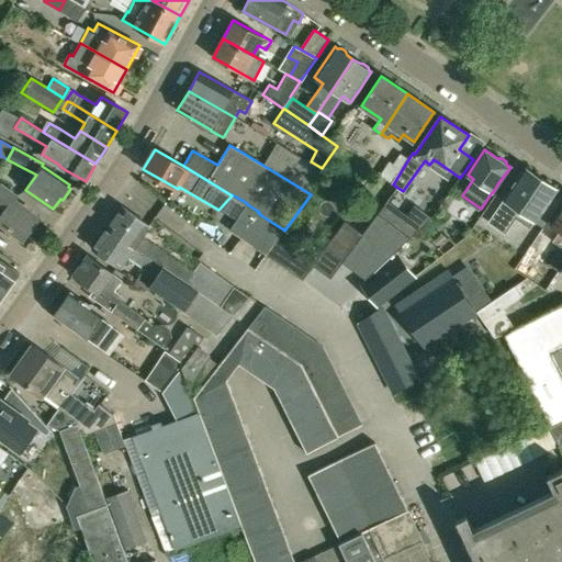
[(393,184),(408,159),(400,153),(392,164),(389,161),(379,175),(393,184)]
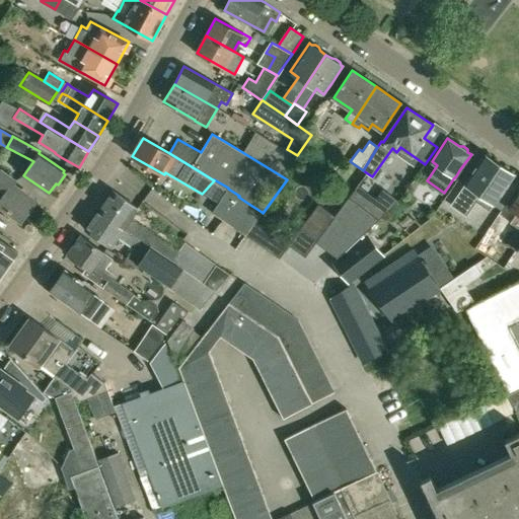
[(288,179),(302,159),(297,155),(287,149),(284,147),(272,169),(288,179)]
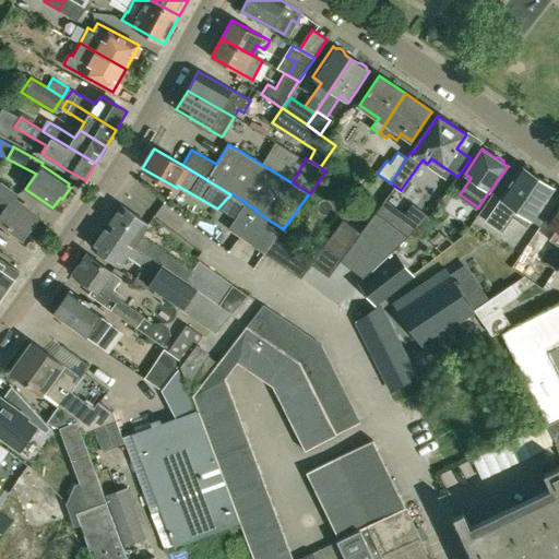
[(523,167),(511,186),(487,221),(502,230),(512,217),(526,227),(532,218),(545,200),(554,188),(523,167)]
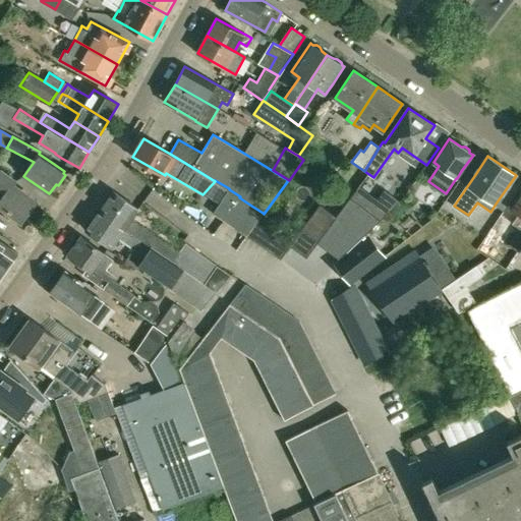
[(0,169),(0,195),(2,197),(0,200),(0,205),(21,221),(23,219),(26,220),(32,212),(31,209),(36,201),(13,184),(16,180),(0,169)]
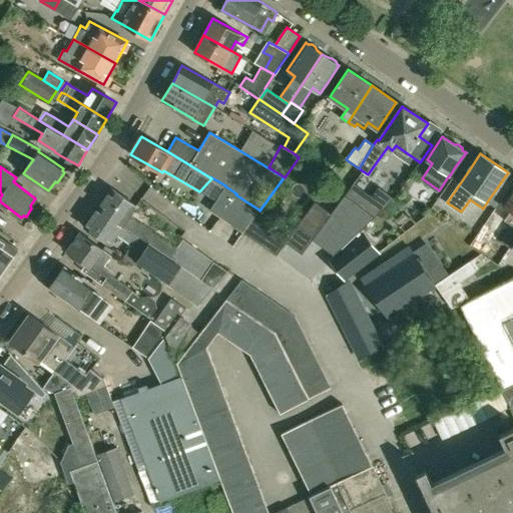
[(216,201),(209,210),(220,217),(235,194),(236,193),(225,186),(216,201)]
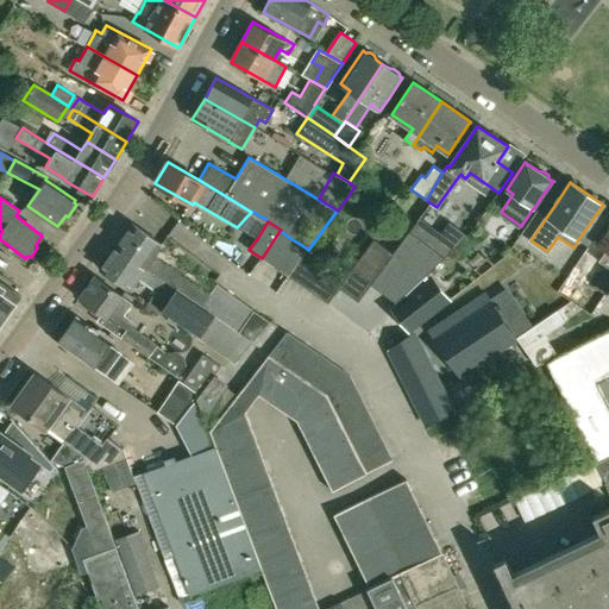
[(177,289),(239,332),(253,311),(217,283),(209,294),(155,256),(162,245),(132,224),(115,246),(177,289)]
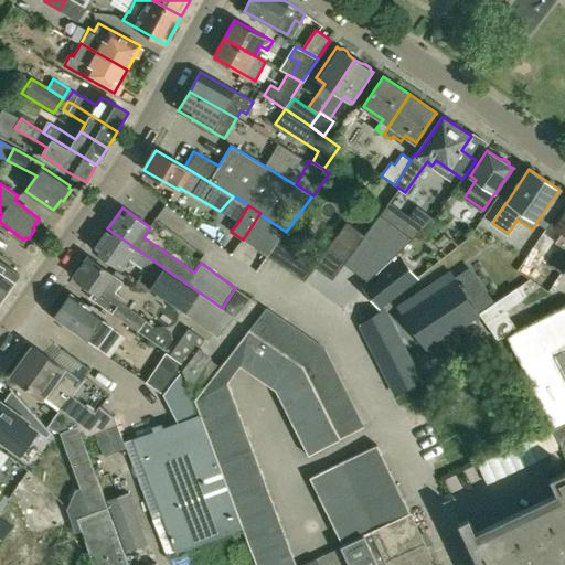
[(434,220),(417,208),(402,230),(414,237),(434,220)]
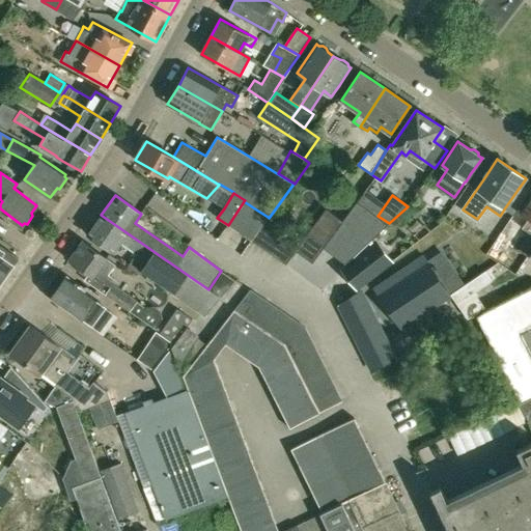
[(530,195),(521,212),(529,217),(522,228),(530,233),(530,195)]
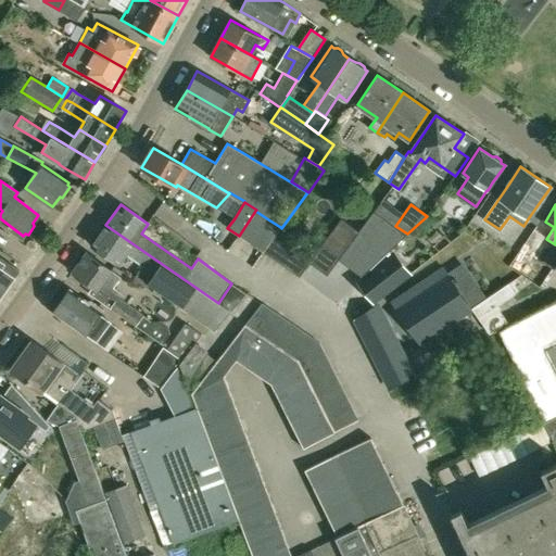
[(252,244),(268,219),(255,211),(239,236),(252,244)]
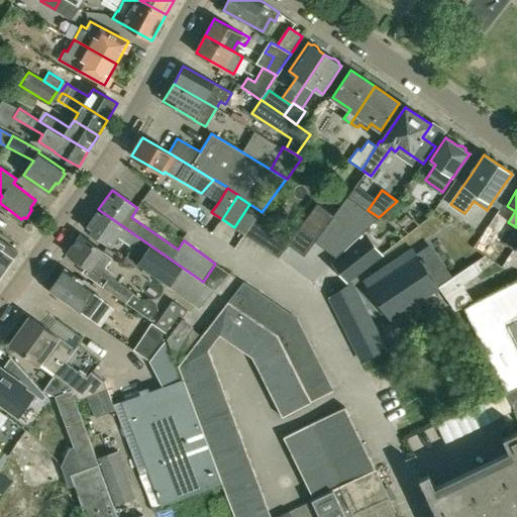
[(321,231),(314,241),(325,249),(358,204),(347,196),(343,202),(336,212),(333,215),(329,221),(321,231)]
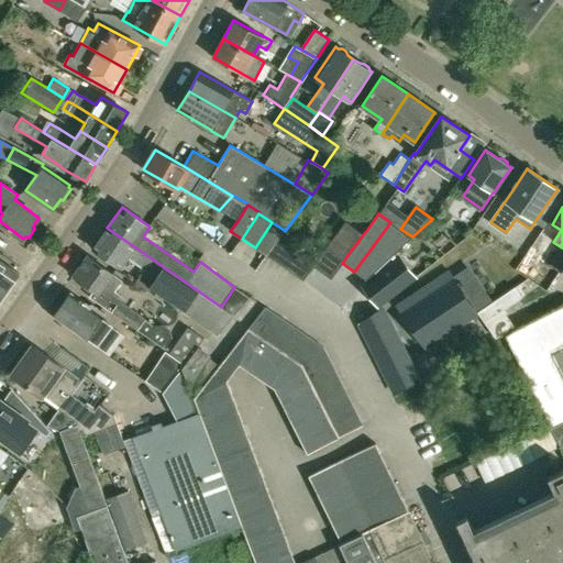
[(326,250),(315,265),(331,278),(342,263),(350,252),(359,241),(363,234),(346,221),(341,229),(333,240),(326,250)]
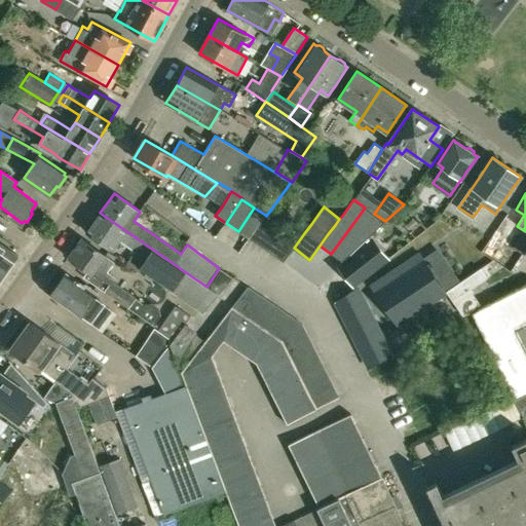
[(265,215),(254,208),(238,231),(251,239),(264,219),(263,218),(265,215)]
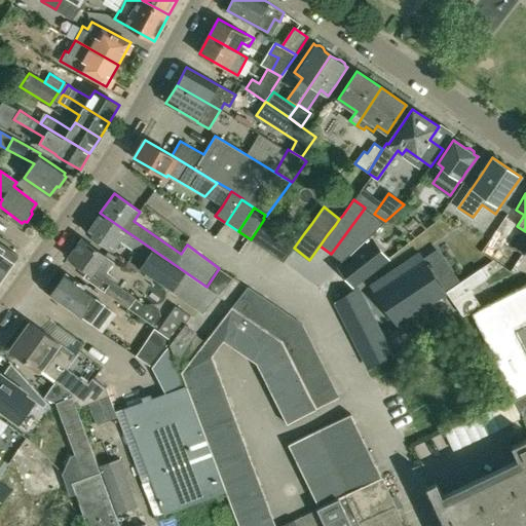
[(365,208),(331,254),(342,261),(359,246),(362,243),(364,241),(371,234),(380,226),(384,222),(379,218),(365,208)]
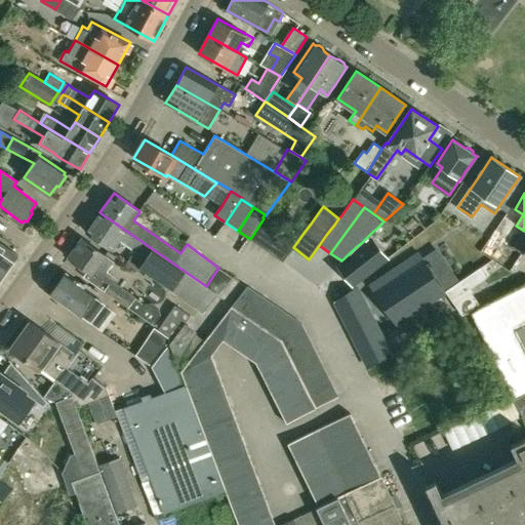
[(153,249),(99,212),(86,232),(104,243),(113,250),(121,239),(136,250),(148,257),(153,249)]
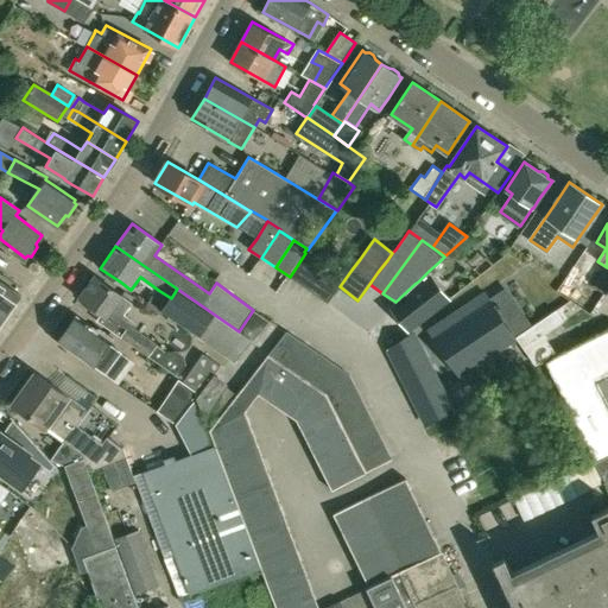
[(318,261),(305,253),(290,277),(302,285),(318,261)]
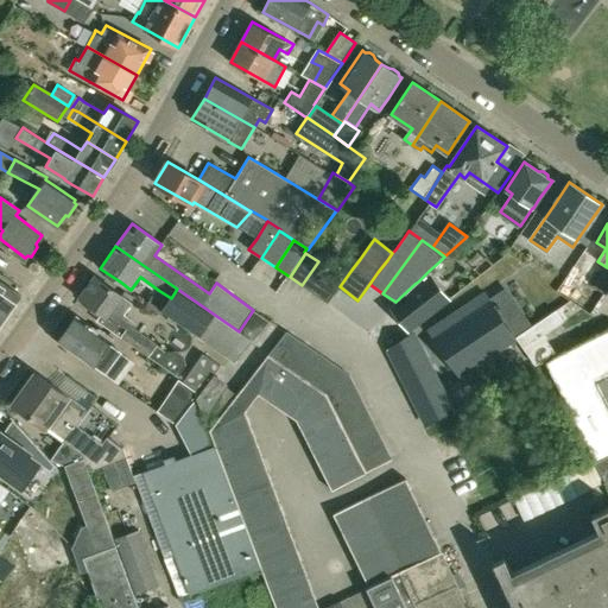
[(331,270),(318,261),(302,285),(315,293),(331,270)]
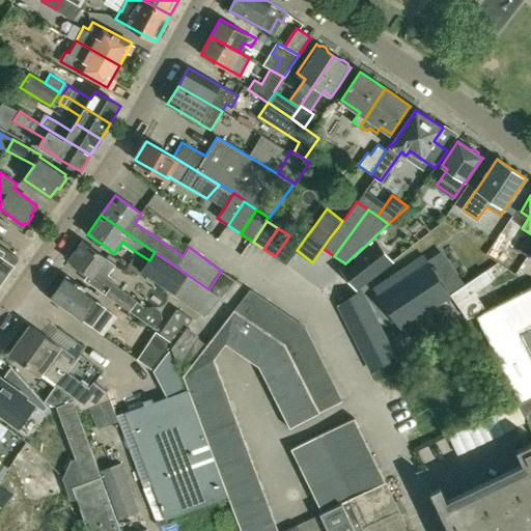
[(301,244),(289,235),(275,256),(286,263),(301,244)]
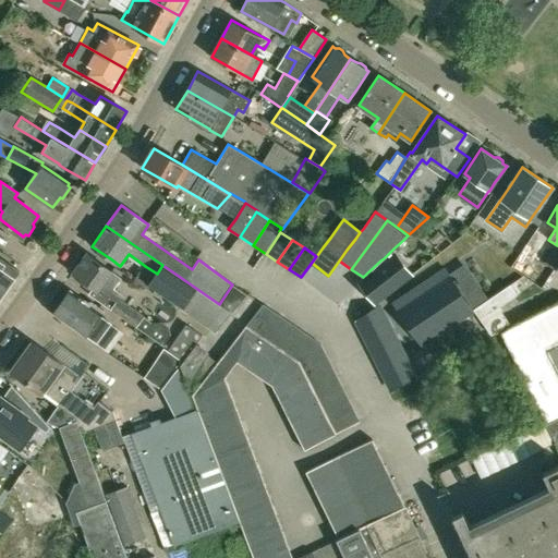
[(557,253),(554,250),(544,263),(554,269),(557,262),(557,253)]
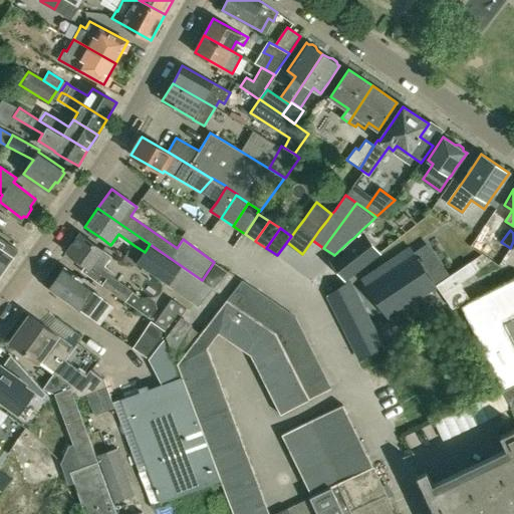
[(103,250),(80,233),(67,251),(85,264),(81,271),(101,285),(150,317),(156,308),(154,301),(147,296),(139,296),(133,291),(108,276),(111,272),(104,266),(111,256),(103,250)]
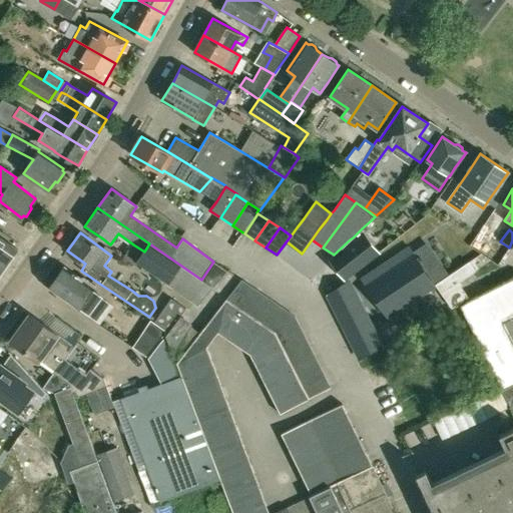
[(334,254),(331,258),(334,262),(347,278),(357,270),(359,268),(367,263),(372,258),(369,254),(360,242),(355,235),(353,237),(350,239),(334,254)]
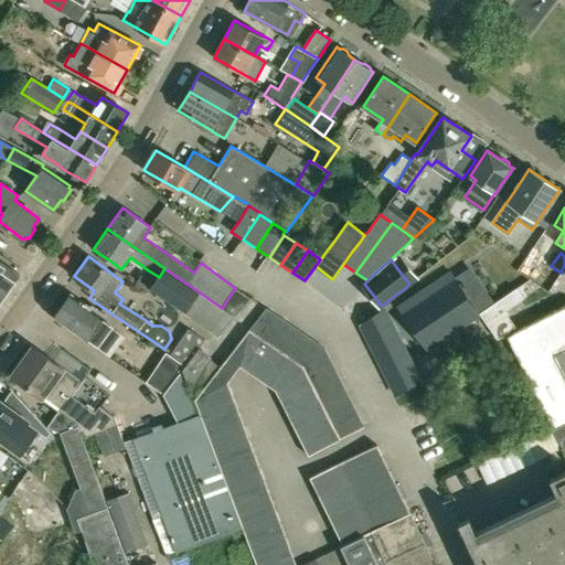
[(0,286),(8,291),(20,275),(0,260),(0,286)]
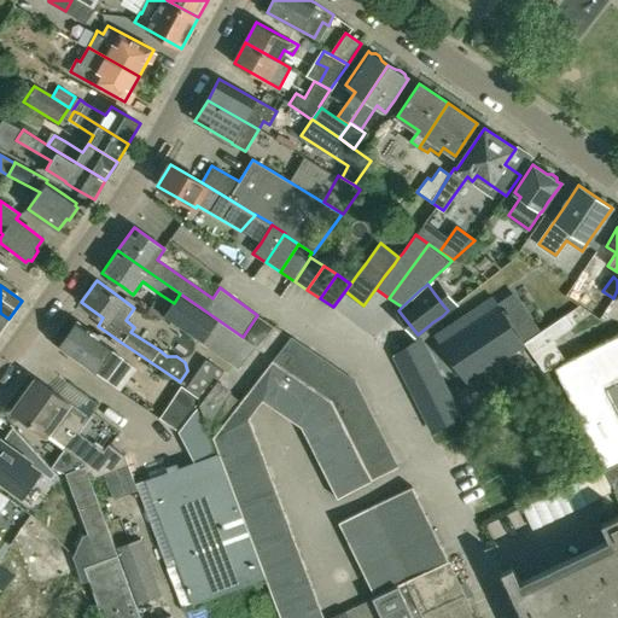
[(203,343),(220,354),(238,368),(256,347),(243,337),(180,293),(174,303),(164,316),(203,343)]
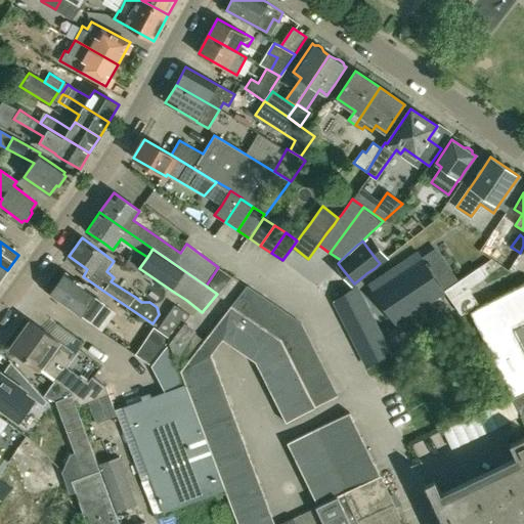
[(445,291),(422,256),(395,274),(375,288),(397,322),(445,291)]
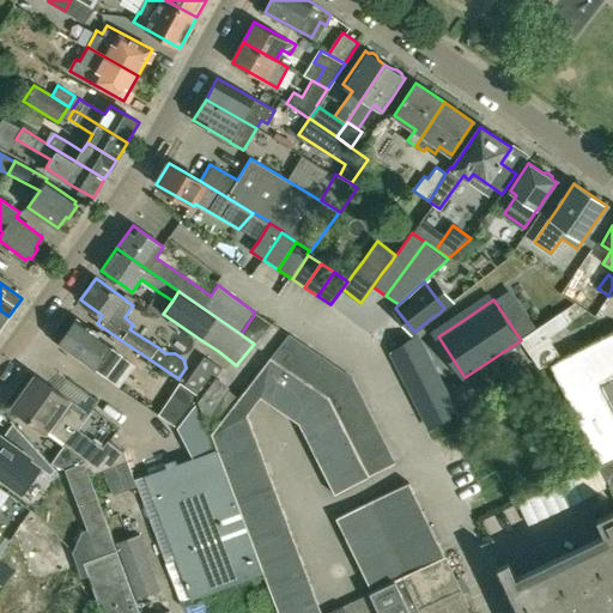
[(529,352),(548,341),(546,338),(566,323),(559,314),(521,340),(529,352)]
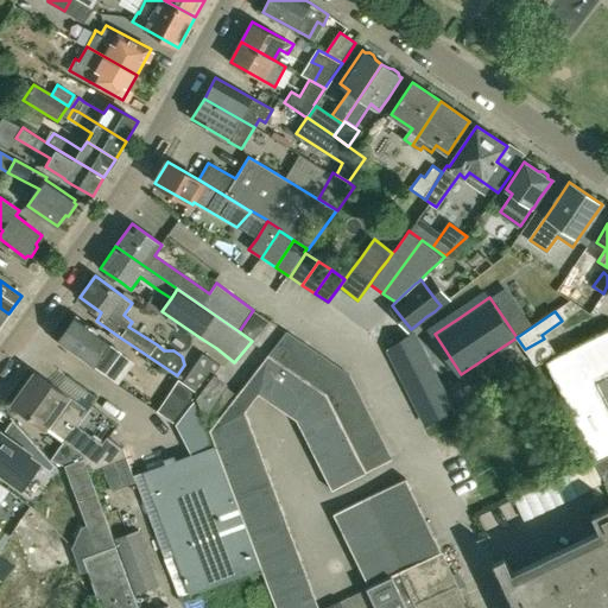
[(99,329),(96,331),(76,317),(58,341),(105,374),(121,352),(108,343),(112,339),(99,329)]
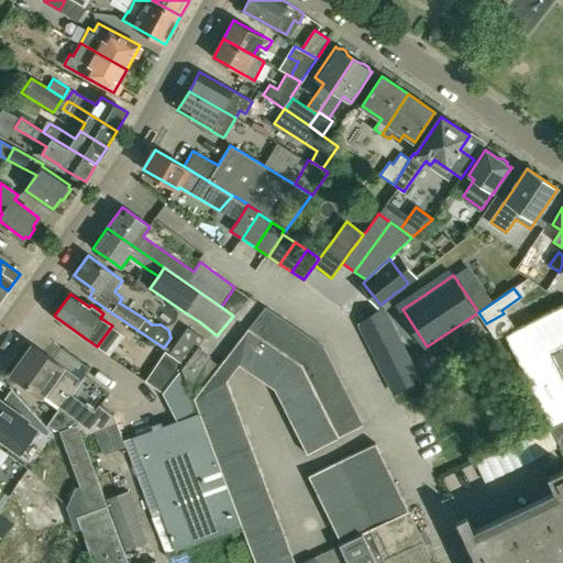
[(551,427),(562,420),(562,377),(551,353),(562,346),(562,305),(505,334),(551,427)]
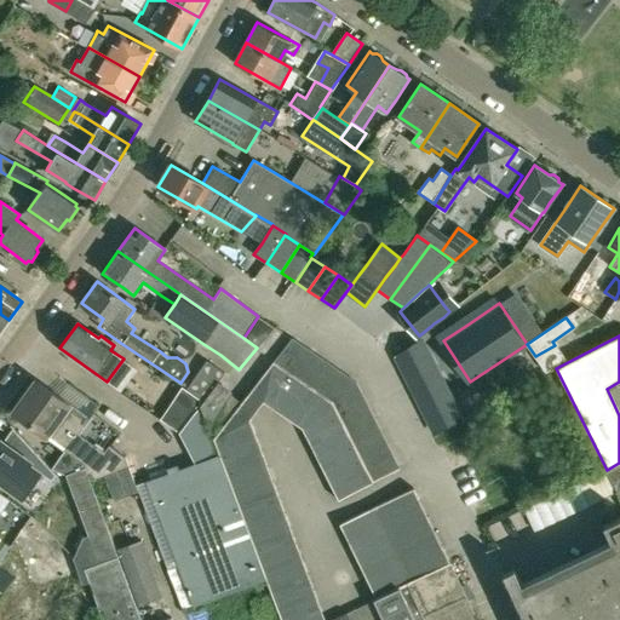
[(287,369),(303,346),(292,338),(274,361),(287,369)]
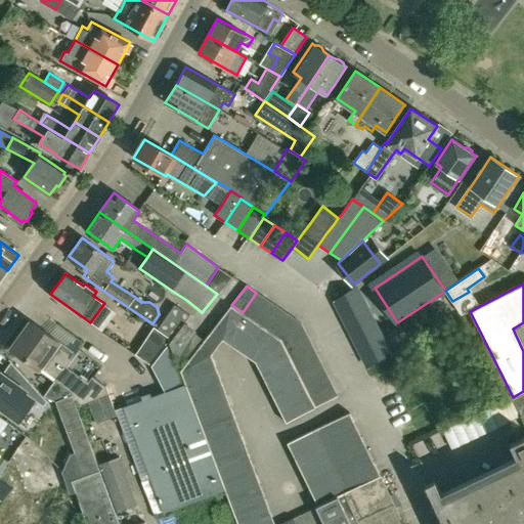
[(335,300),(341,313),(362,303),(354,287),(335,300)]
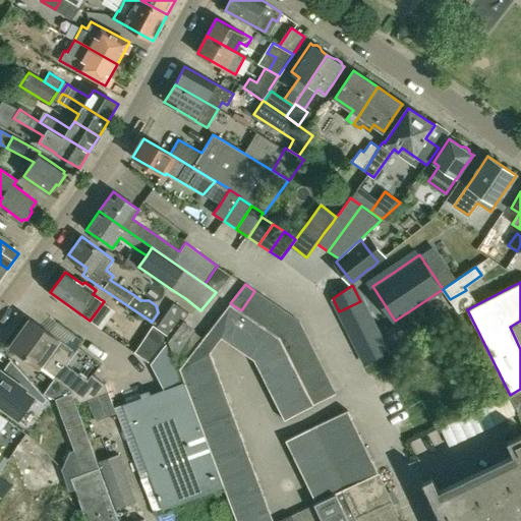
[(466,290),(450,299),(459,312),(475,304),(466,290)]
